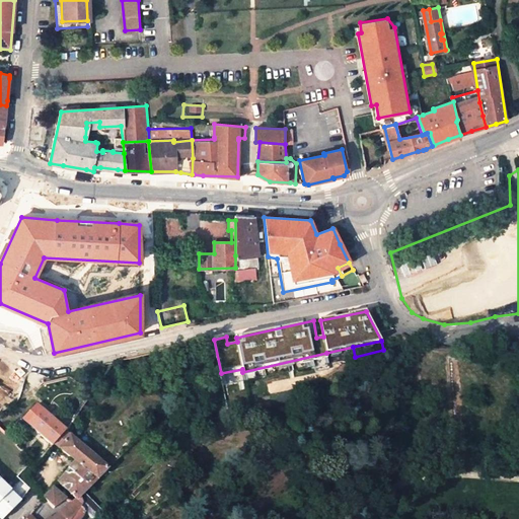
[(326,353),(242,372),(244,382),(314,367),(313,362),(327,359),(326,353)]
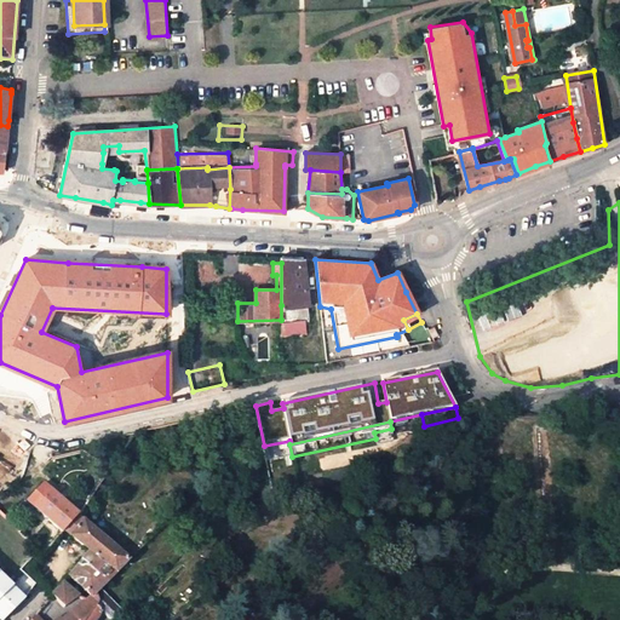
[(290,441),(264,446),(267,463),(292,457),(290,445),(290,441)]
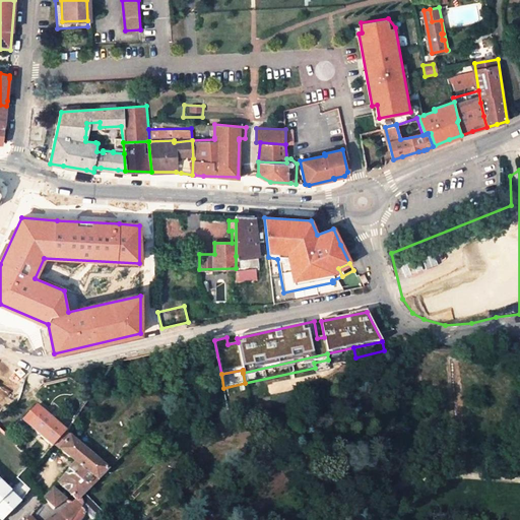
[(0,406),(14,390),(2,380),(0,382),(0,406)]
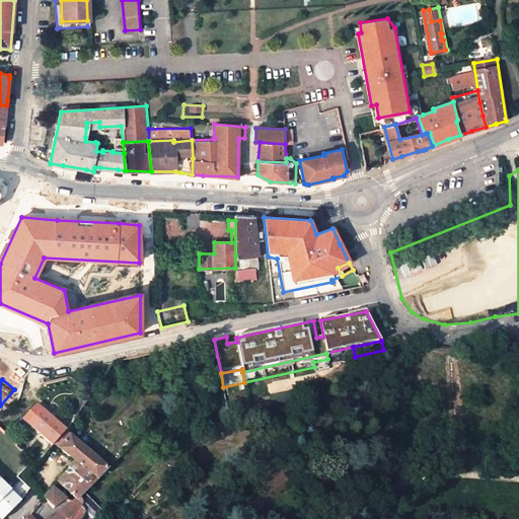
[(55,444),(67,432),(36,404),(23,419),(53,446),(55,444)]
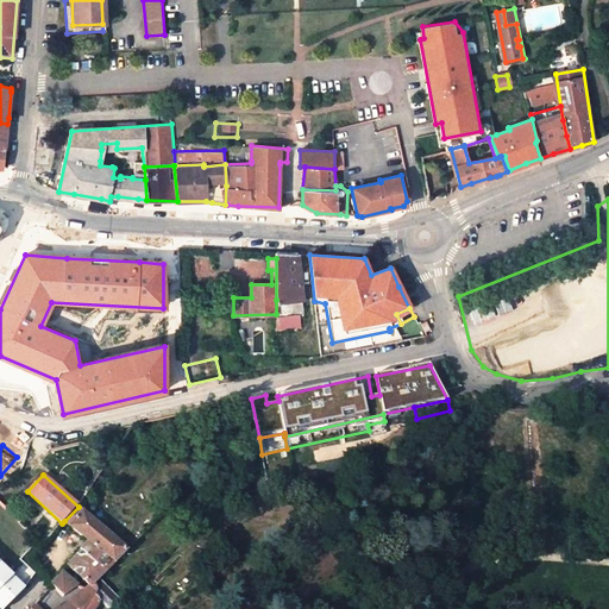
[(79,507),(64,521),(88,541),(69,564),(90,584),(92,585),(98,579),(126,551),(79,507)]
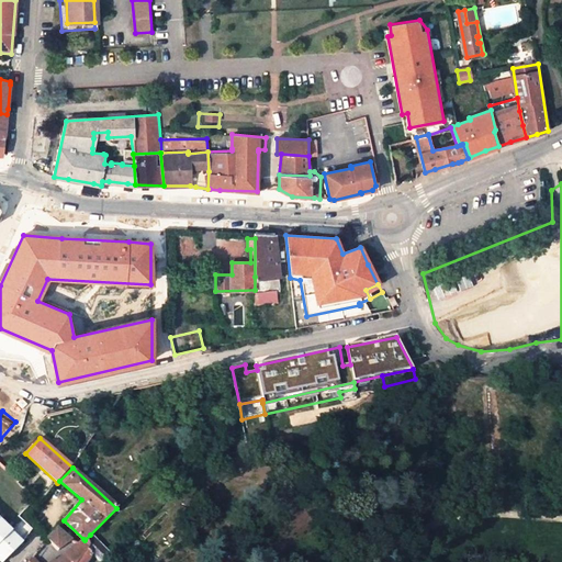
[(26,516),(30,519),(37,510),(34,507),(26,516)]
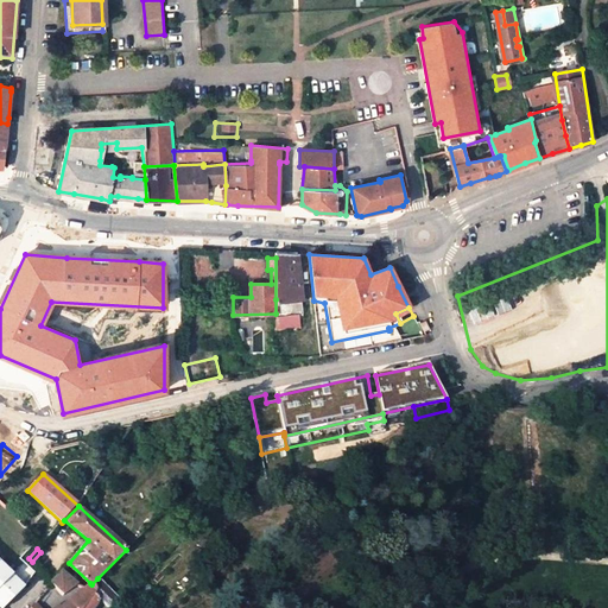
[(24,562),(12,576),(24,588),(35,574),(24,562)]
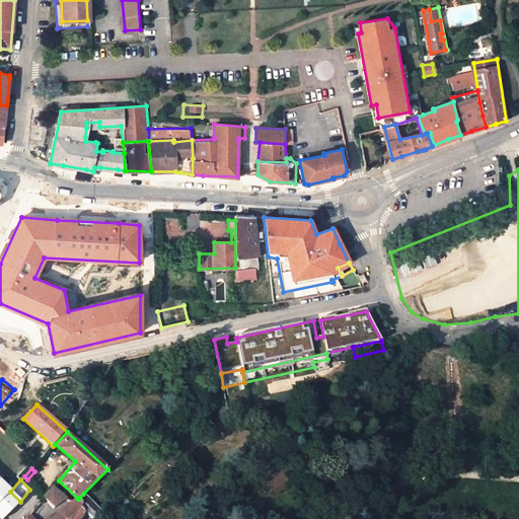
[(0,480),(0,518),(3,518),(4,518),(20,502),(10,492),(0,480)]
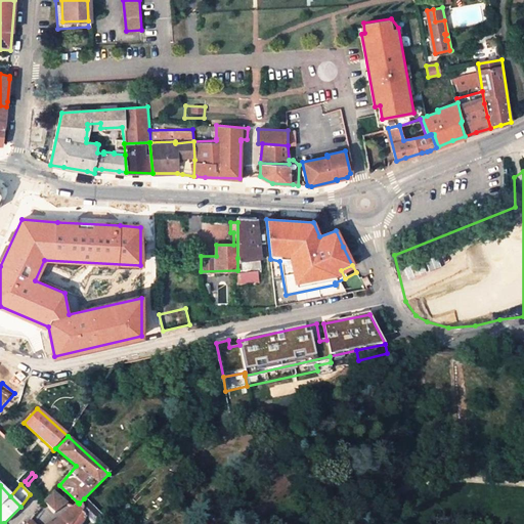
[(54,514),(67,503),(54,491),(44,503),(54,514)]
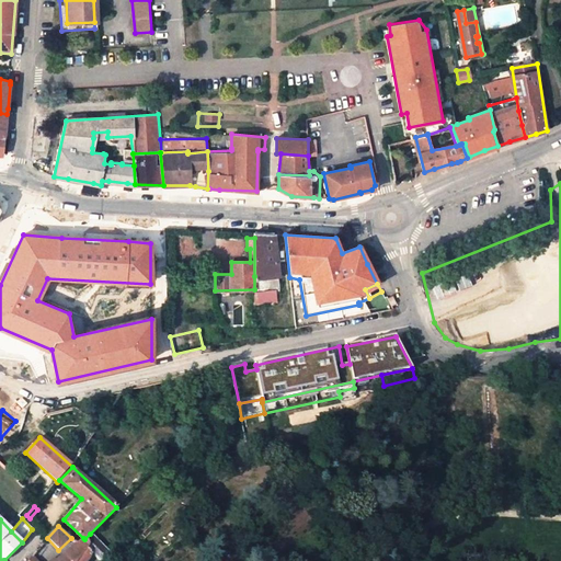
[(103,560),(111,554),(90,534),(84,539),(83,538),(78,542),(91,551),(100,560),(103,560)]
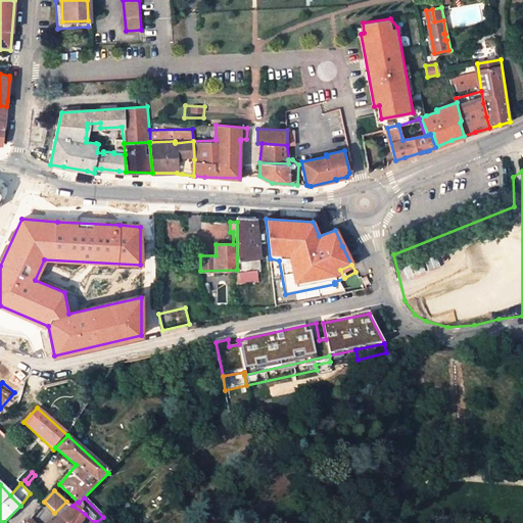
[(84,518),(85,514),(73,506),(51,522),(34,522),(30,518),(26,522),(82,522),(83,522),(84,518)]
